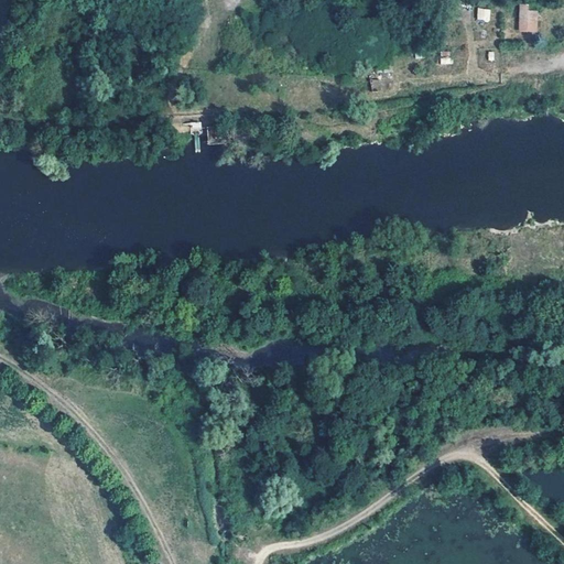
[(529,10),(529,3),(519,3),(519,32),(538,32),(538,10),(529,10)]
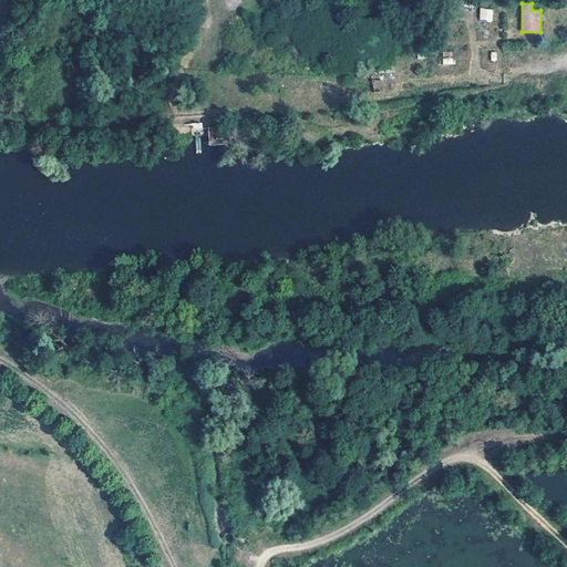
[(492,21),(493,9),(481,8),(478,20),(492,21)]
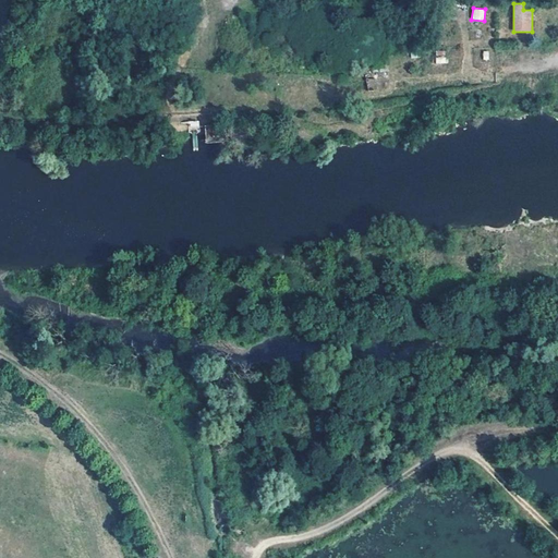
[(446,63),(446,50),(435,51),(436,63),(446,63)]
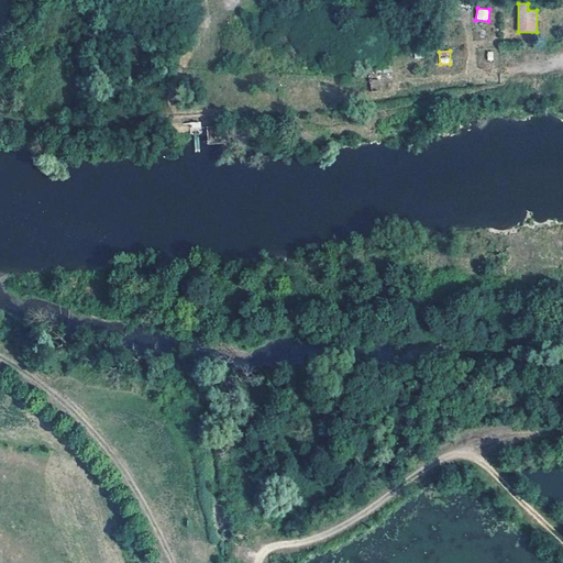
[(370,79),(371,90),(379,89),(378,79),(370,79)]
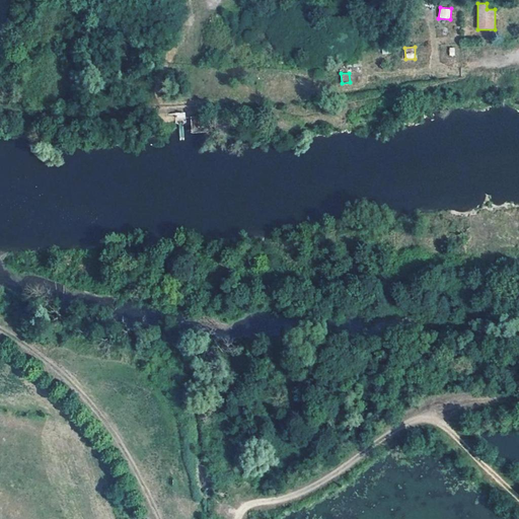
[(191,118),(191,132),(207,132),(207,118),(191,118)]
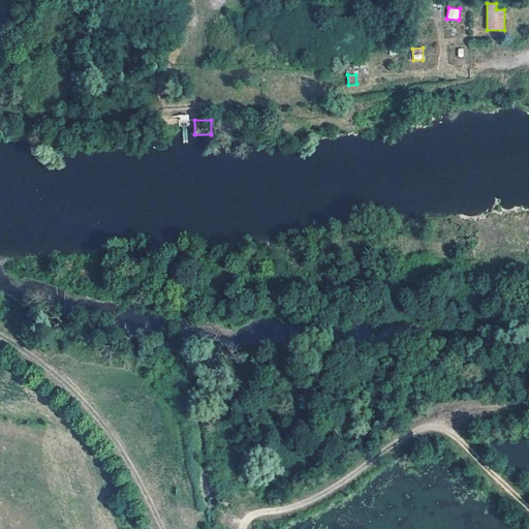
All buildings are outlined.
